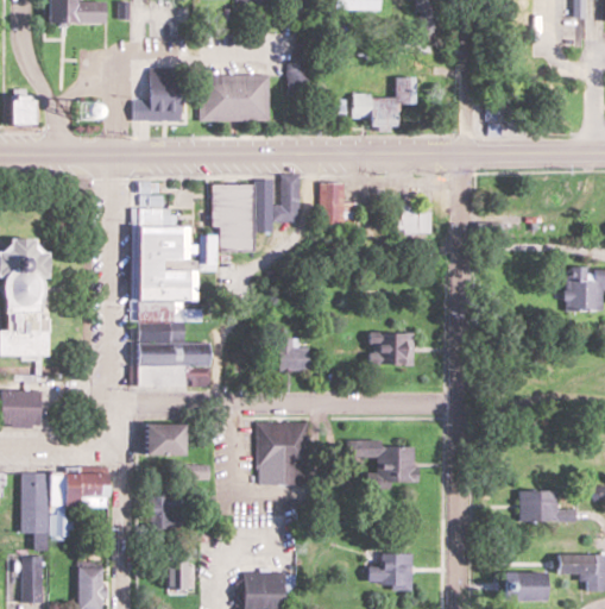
[(77,1),(76,0),(49,0),(49,23),(107,23),(107,1),(77,1)]
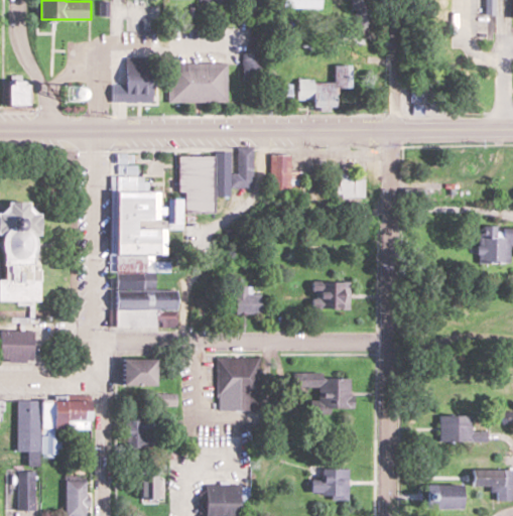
[(354,0),(353,27),(370,27),(370,0),(354,0)]
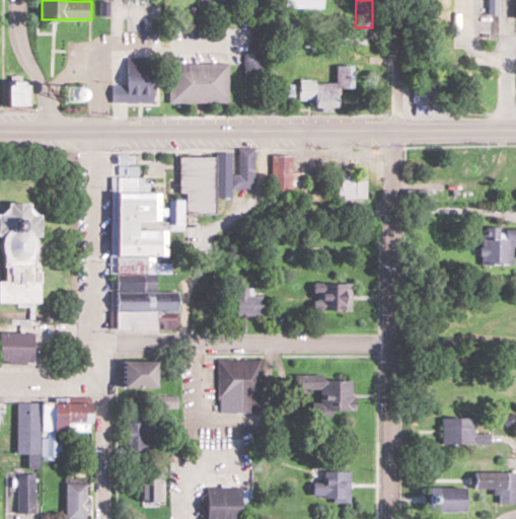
[(114,103),(154,103),(154,57),(128,57),(128,84),(114,84),(114,103)]
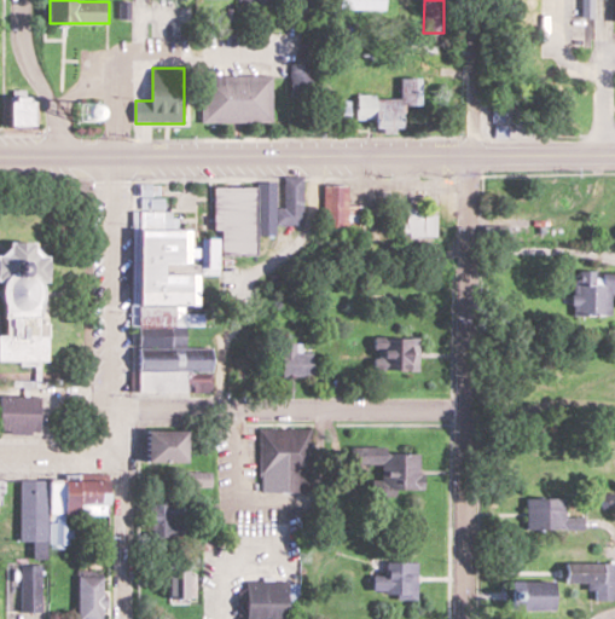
[(273,123),(273,76),(203,76),(203,123),(273,123)]
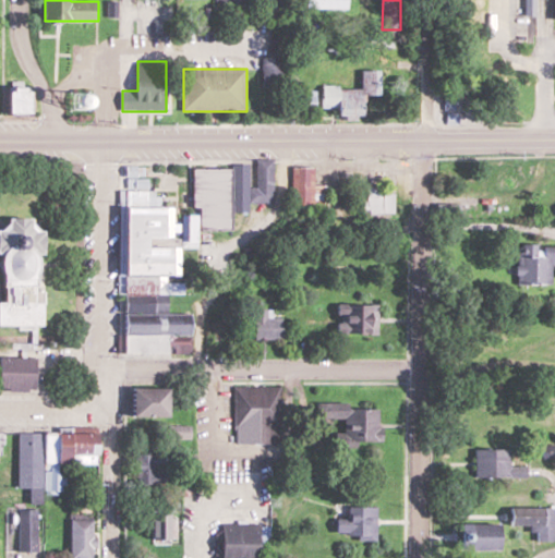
[(323,110),(363,111),(363,96),(381,96),(381,72),(362,71),(362,89),(352,89),(352,75),(335,74),(335,86),(323,85),(323,110)]
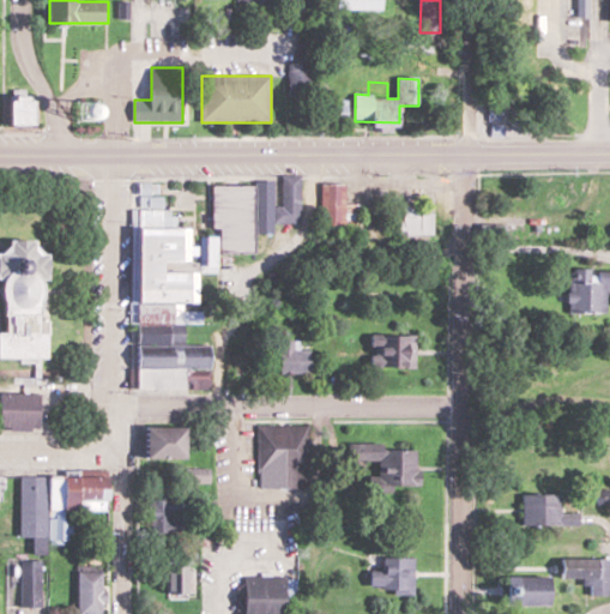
[(30,126),(30,90),(10,90),(10,126),(30,126)]
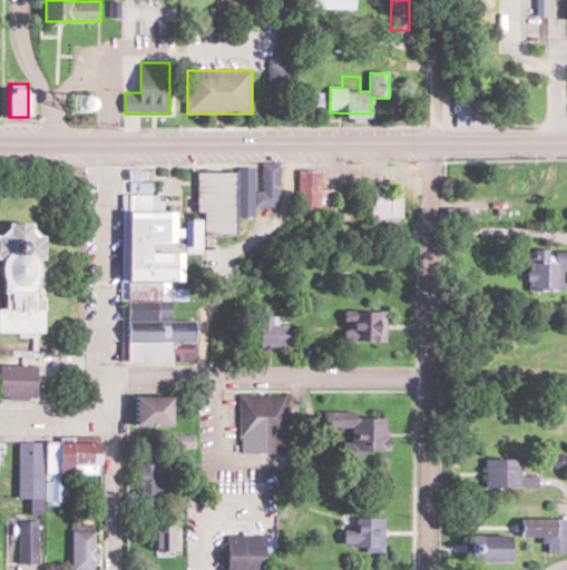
[(281,207),(282,164),(261,163),(261,169),(238,168),(238,216),(256,216),(256,207),(281,207)]
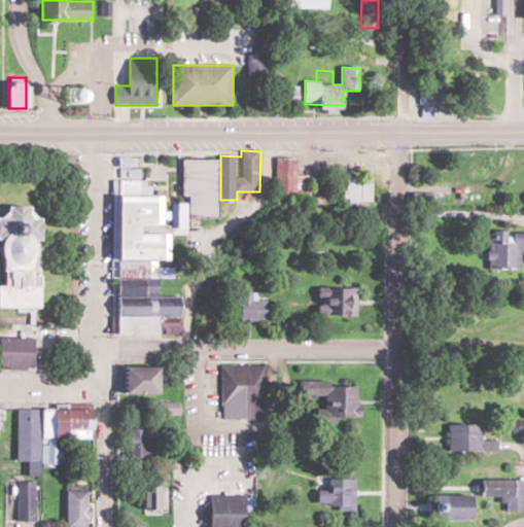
[(279,157),(279,200),(313,200),(313,174),(299,174),(299,157),(279,157)]
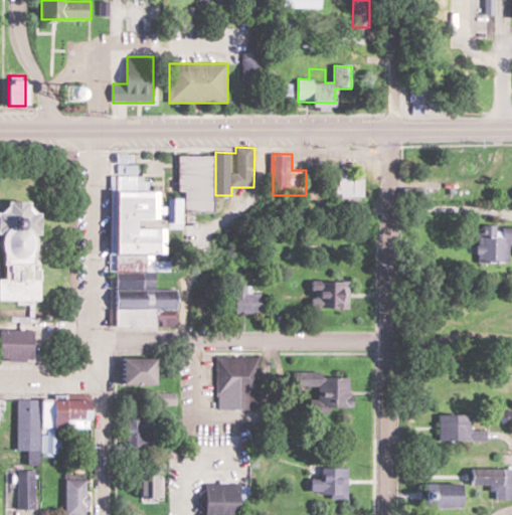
[(184,212),(212,212),(212,157),(179,157),(179,191),(184,191),(184,212)]
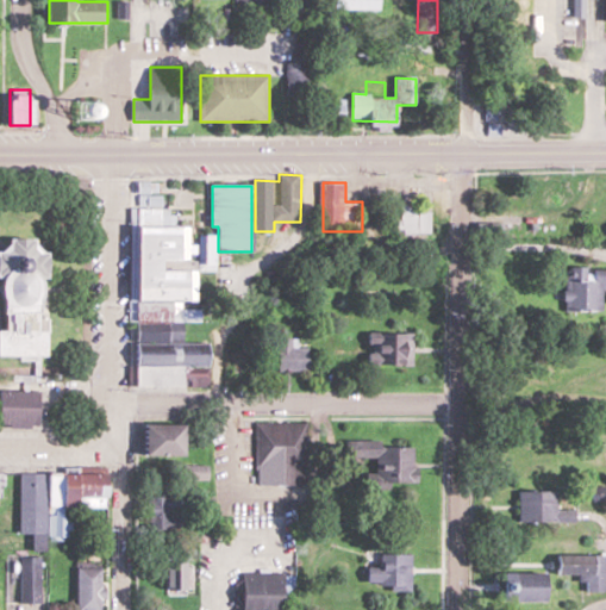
[(433,232),(433,205),(405,205),(405,221),(393,221),(393,232),(433,232)]
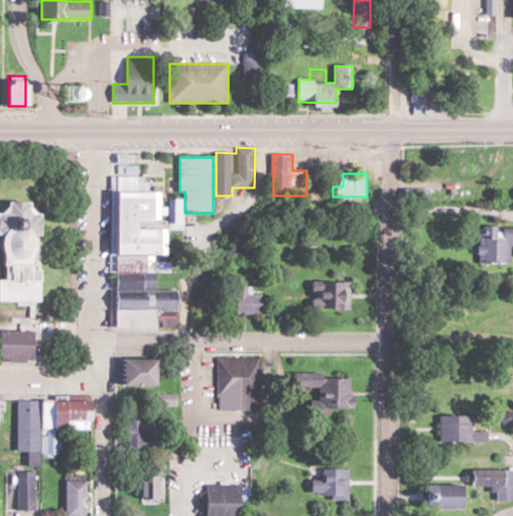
[(178,326),(178,297),(156,297),(156,253),(160,253),(160,227),(153,227),(152,190),(113,190),(114,327),(178,326)]
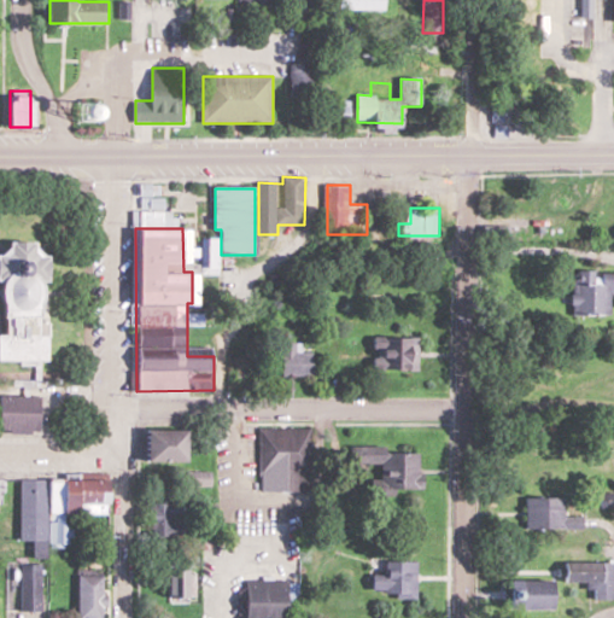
[(0,359),(45,360),(45,333),(39,333),(39,280),(46,280),(47,252),(35,252),(35,242),(6,240),(6,252),(0,251),(0,359)]
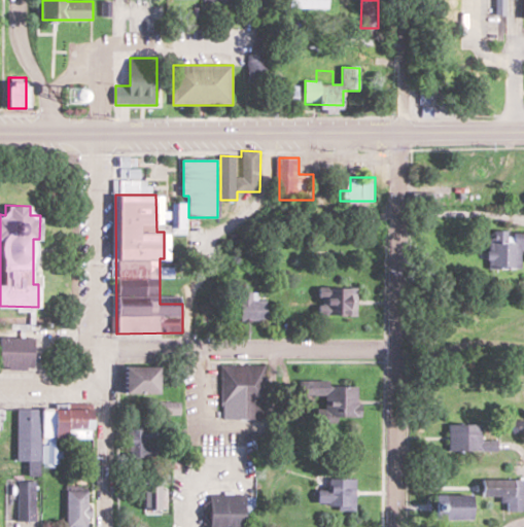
[(523,232),(491,233),(491,268),(523,268),(523,232)]
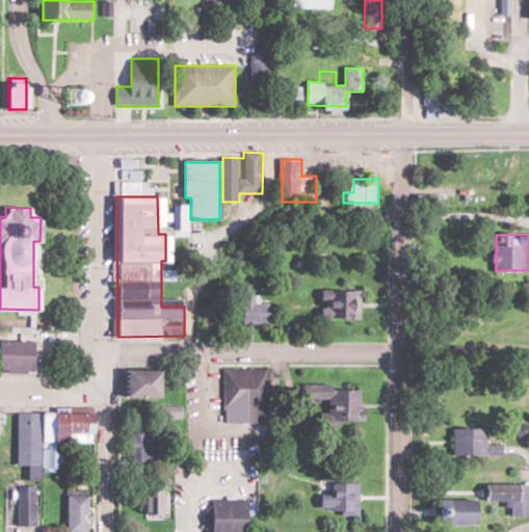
[(324,290),(325,318),(364,318),(363,290),(324,290)]
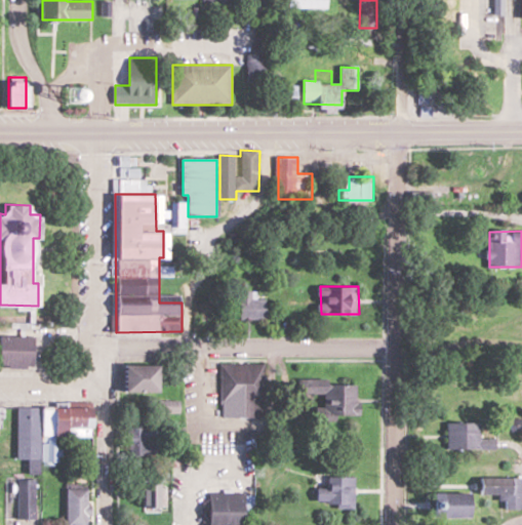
[(268,298),(258,298),(258,290),(242,290),(242,319),(268,319),(268,298)]
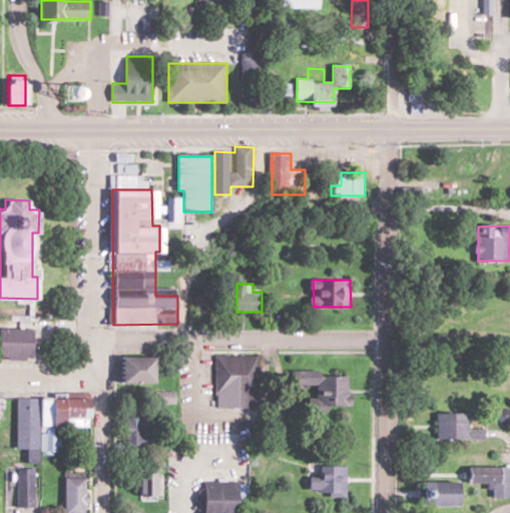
[(0,358),(34,359),(34,329),(0,328),(0,358)]
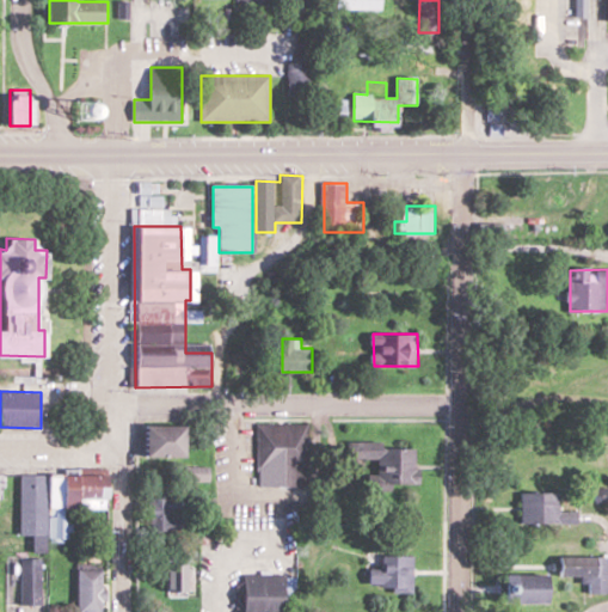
[(185,457),(185,424),(146,424),(146,457),(185,457)]
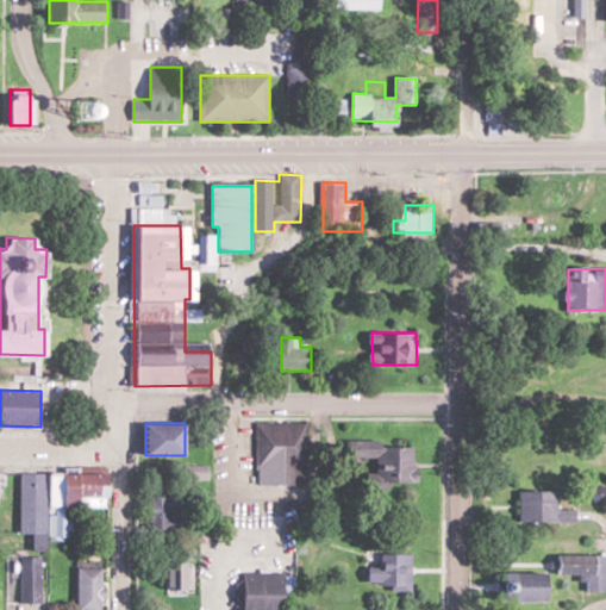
[(310,423),(258,423),(258,485),(310,485),(310,423)]
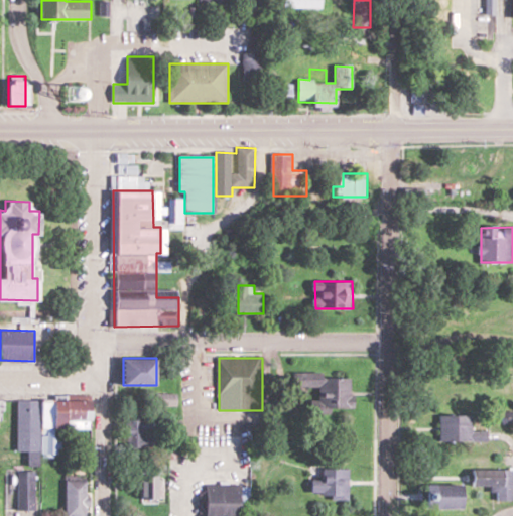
[(319,401),(311,401),(311,413),(351,413),(352,376),(294,375),(293,387),(319,387),(319,401)]
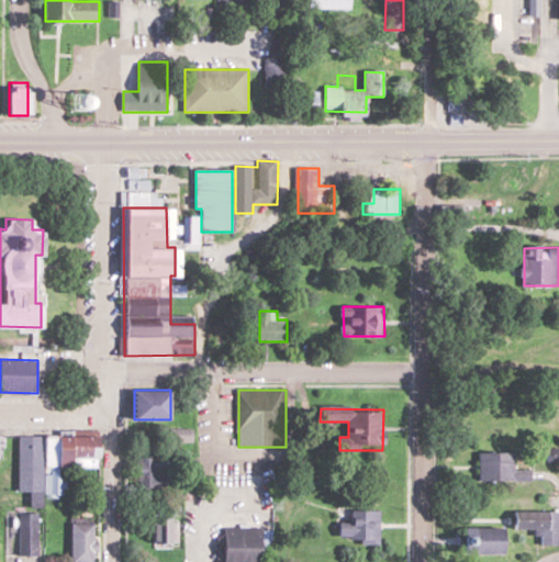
[(193,441),(193,428),(176,428),(176,441),(193,441)]
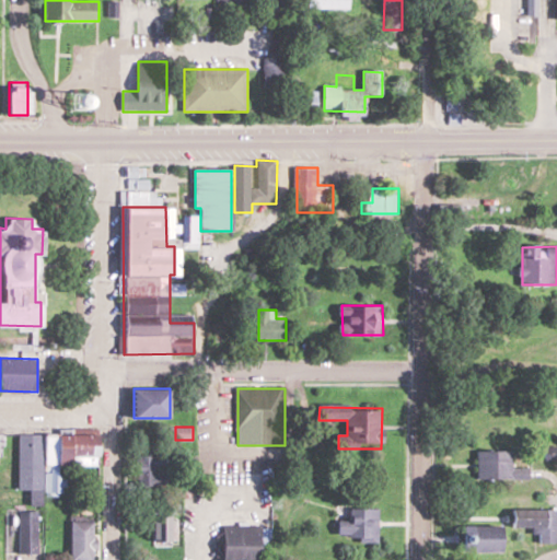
[(21,434),(20,489),(32,489),(32,503),(43,504),(45,435),(21,434)]
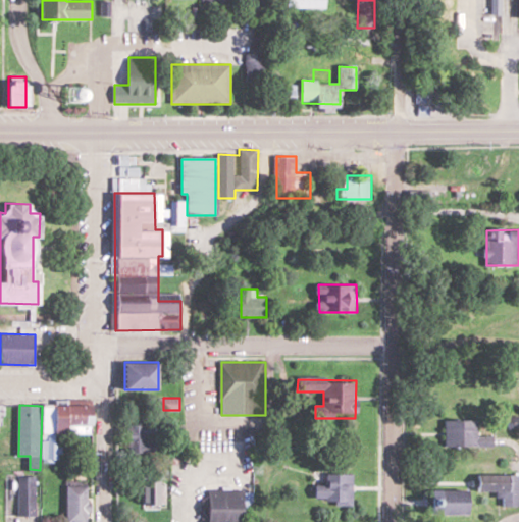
[(92,426),(92,405),(44,405),(44,461),(64,462),(64,426),(92,426)]
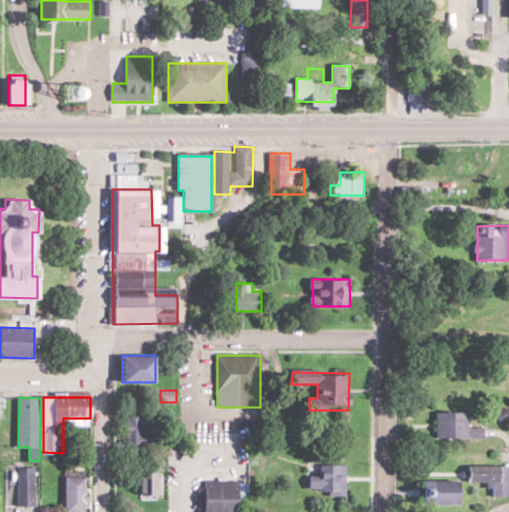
[(437,437),(485,437),(485,427),(469,427),(469,411),(437,411),(437,437)]
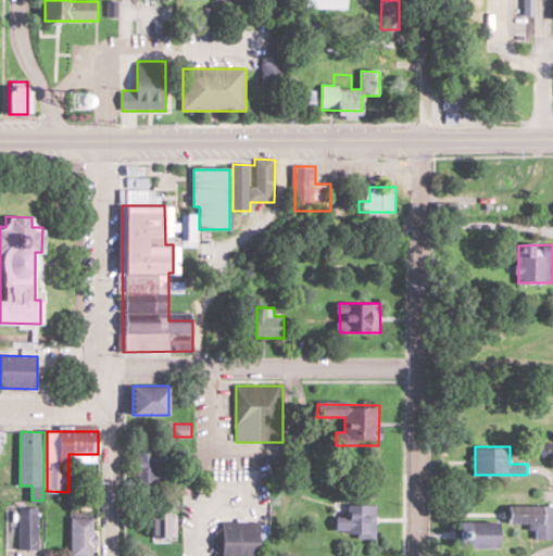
[(167,451),(138,452),(138,480),(167,480),(167,451)]
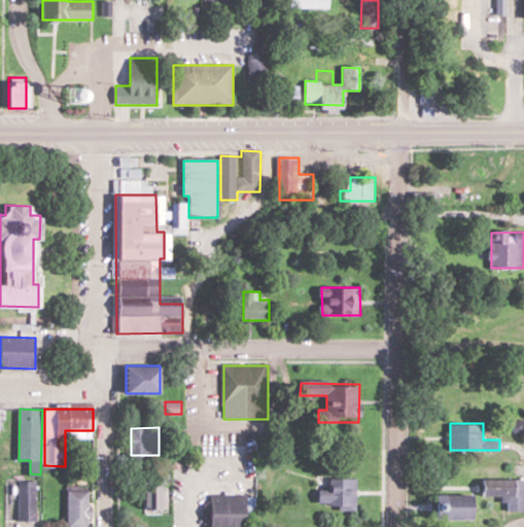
[(357,478),(330,478),(330,490),(319,490),(319,507),(357,507),(357,478)]
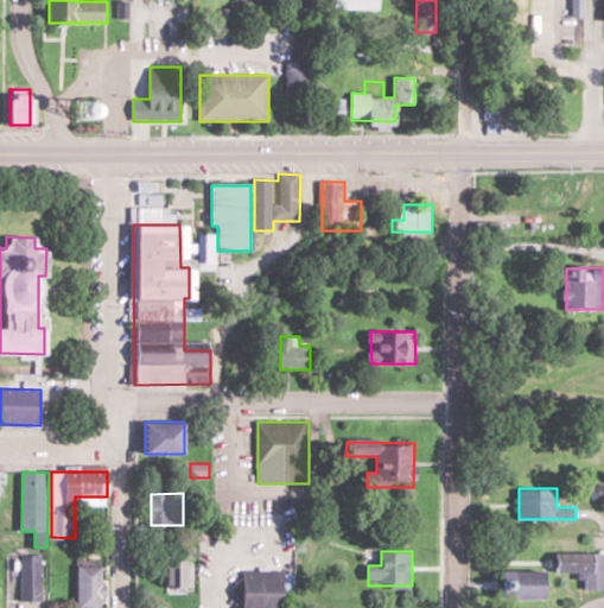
[(603,551),(557,551),(557,572),(584,574),(584,588),(603,589),(603,551)]
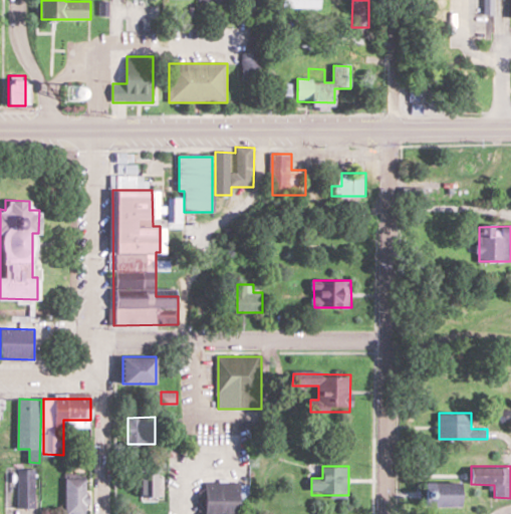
[(21,468),(20,506),(35,506),(35,468),(21,468)]
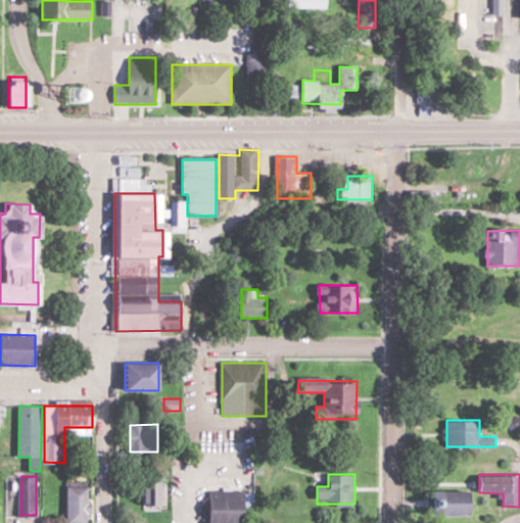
[(162,481),(143,481),(143,507),(162,507),(162,481)]
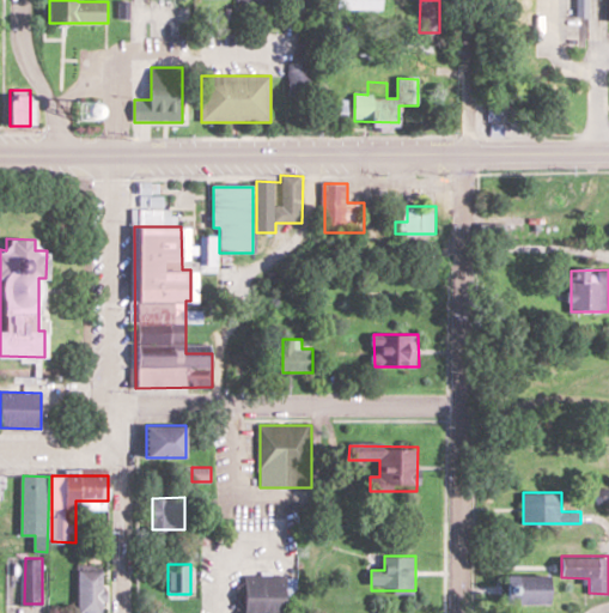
[(107,569),(80,569),(80,611),(107,611),(107,569)]
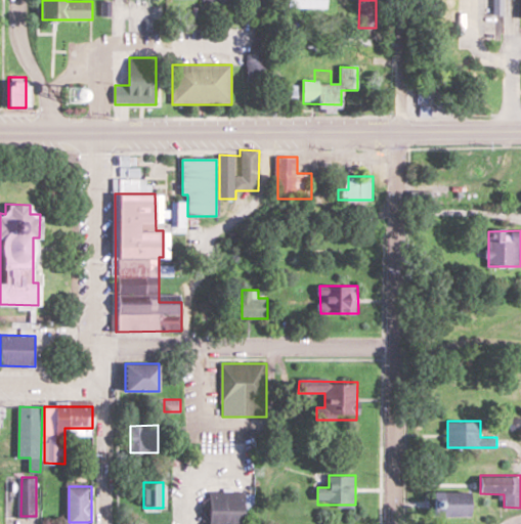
[(470,515),(470,490),(437,490),(437,515),(470,515)]
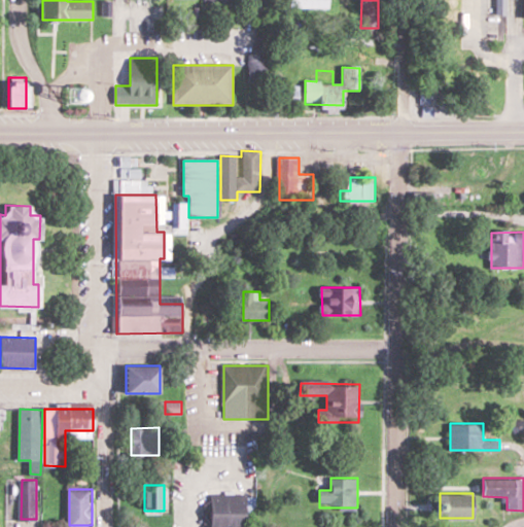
[(245,526),(245,513),(210,513),(209,526),(245,526)]
